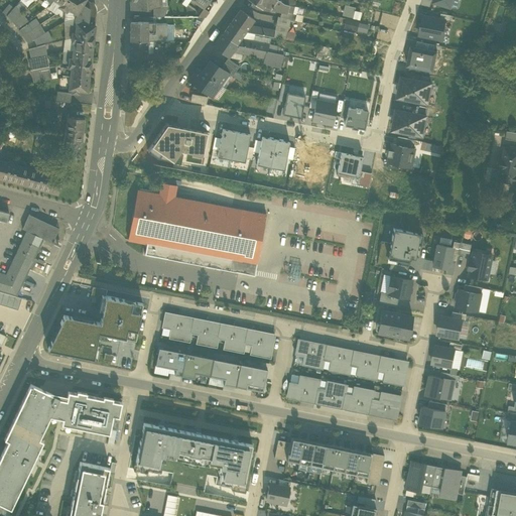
[(51,3),(49,4),(47,8),(55,14),(56,13),(62,9),(57,6),(59,4),(52,0),(51,3)]
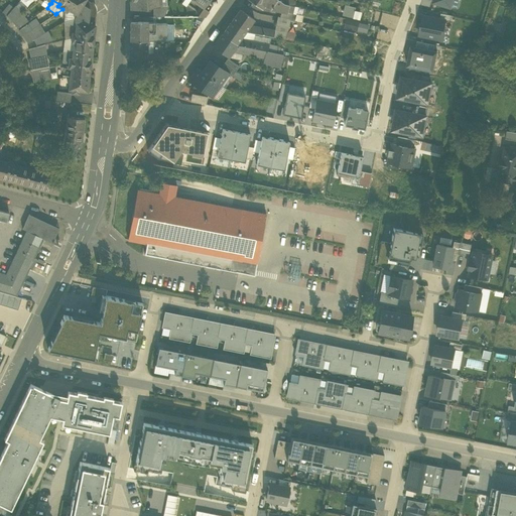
[(57,6),(62,9),(68,0),(52,0),(59,4),(57,6)]
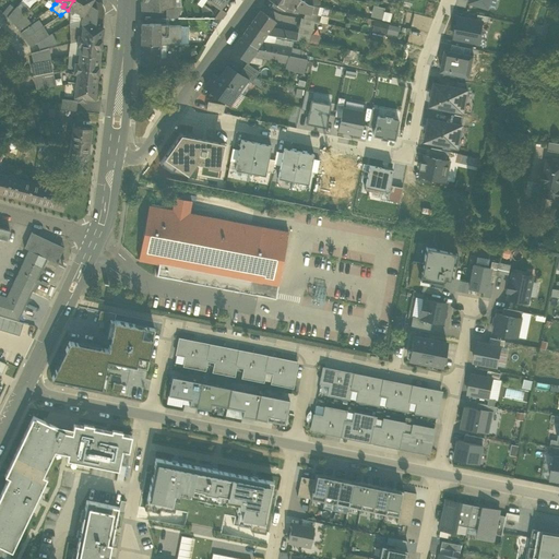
[(73,0),(68,10),(72,13),(73,10),(83,15),(90,4),(92,0),(73,0)]
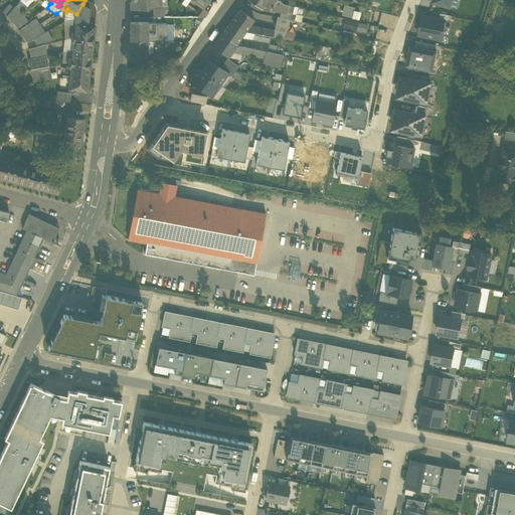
[(131,0),(132,9),(147,8),(146,5),(160,4),(159,0),(131,0)]
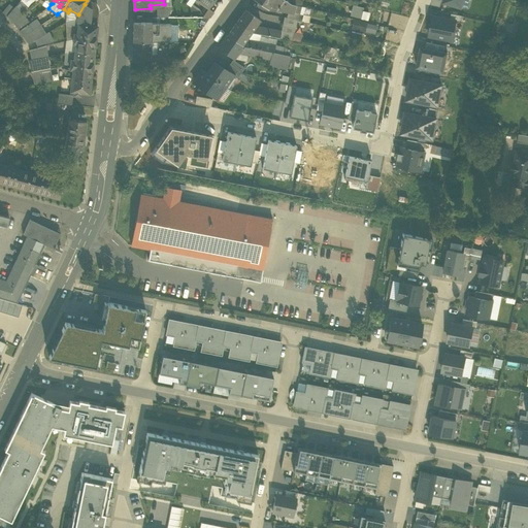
[(208,8),(208,9),(215,0),(195,0),(196,0),(208,8)]
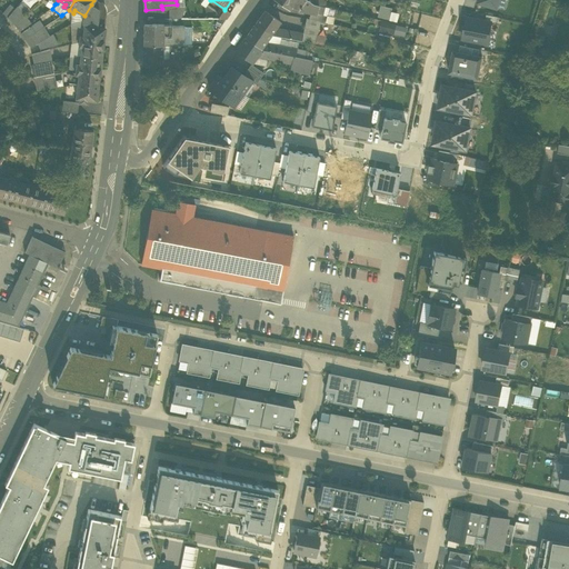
[(273,0),(289,10),(292,6),(296,0),(273,0)]
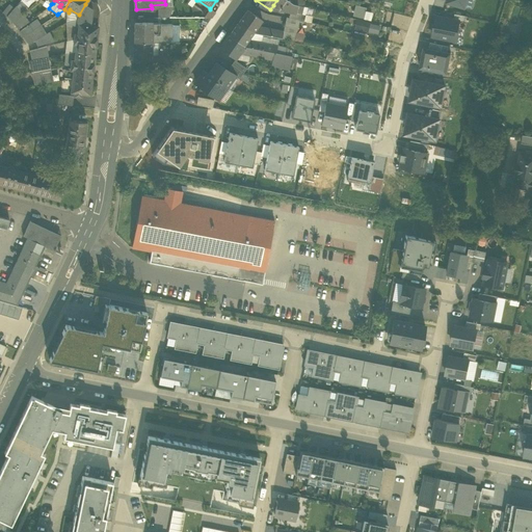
[(292,3),(288,0),(276,0),(273,5),(278,8),(289,11),(301,15),(303,6),(302,6),(293,4),(292,3)]
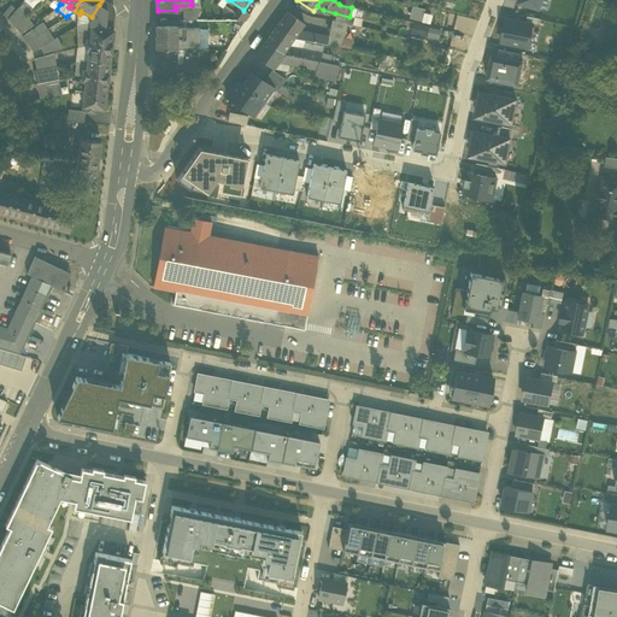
[(92,17),(88,23),(89,25),(89,28),(90,29),(92,28),(105,29),(107,15),(107,13),(107,11),(106,10),(106,9),(105,9),(99,5),(92,17)]
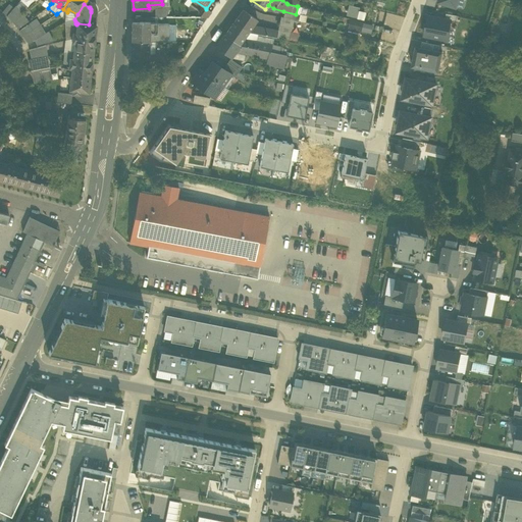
[(346,16),(357,18),(358,11),(359,8),(348,5),(346,16)]
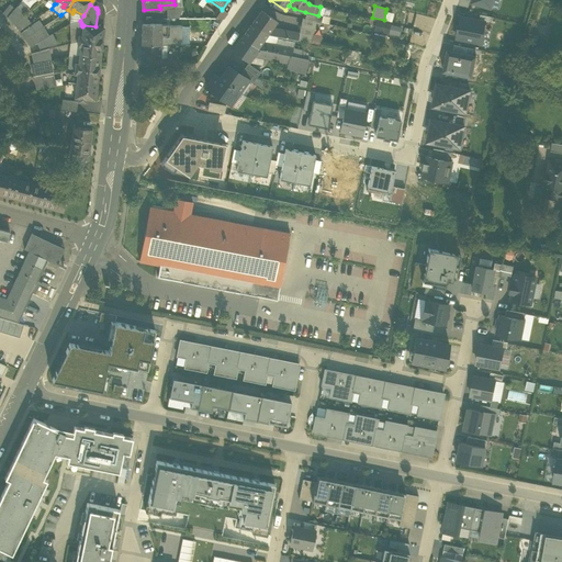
[(8,18),(13,25),(23,15),(17,7),(8,18)]
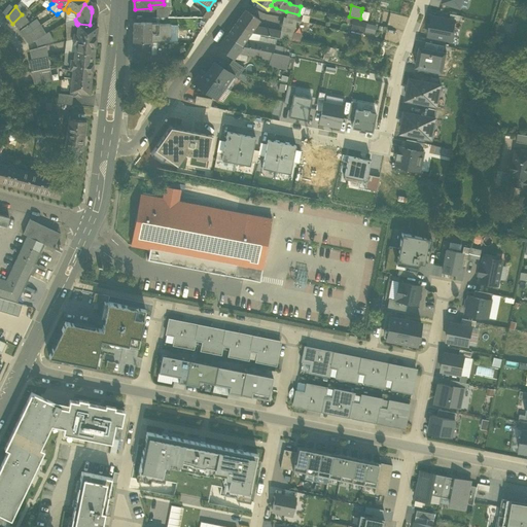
[(156,18),(168,18),(172,6),(171,6),(164,6),(159,6),(156,6),(156,18)]
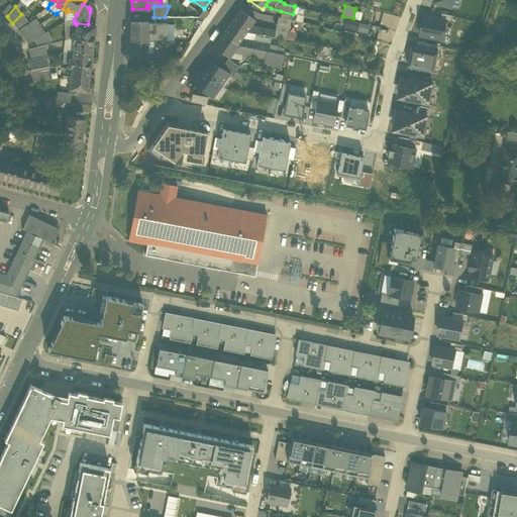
[(209,12),(204,9),(204,8),(198,17),(205,17),(209,12)]
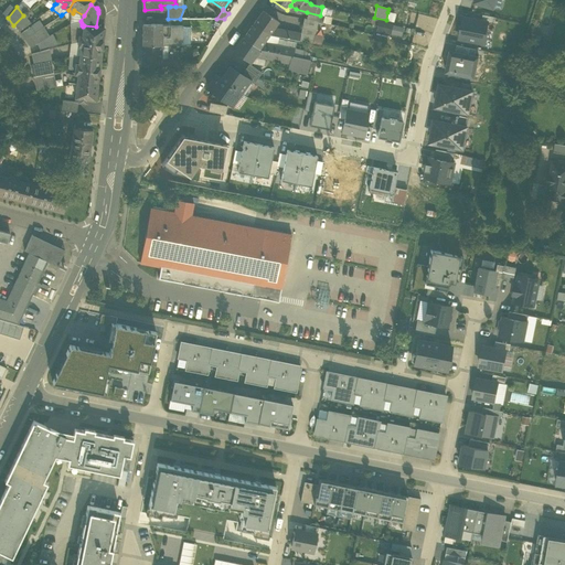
[(62,14),(71,23),(81,21),(84,16),(74,10),(73,13),(68,10),(62,14)]
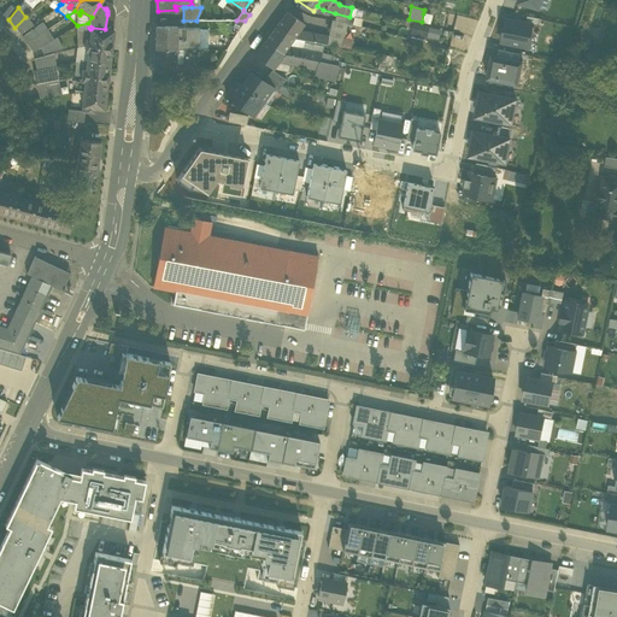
[(277,25),(294,37),(299,30),(304,24),(287,12),(277,25)]
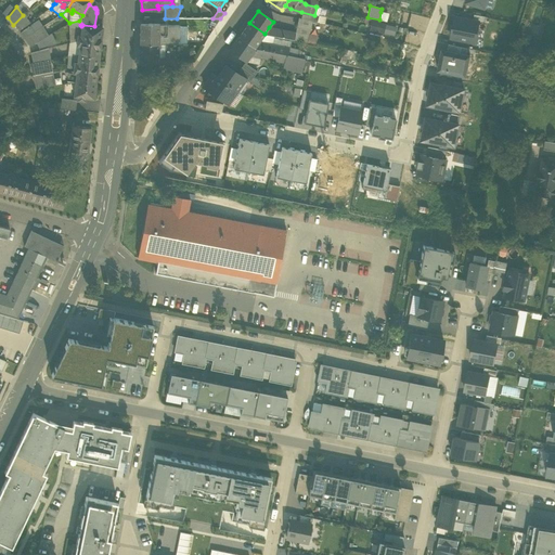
[(314,15),(301,12),(300,18),(317,22),(319,15),(314,15)]
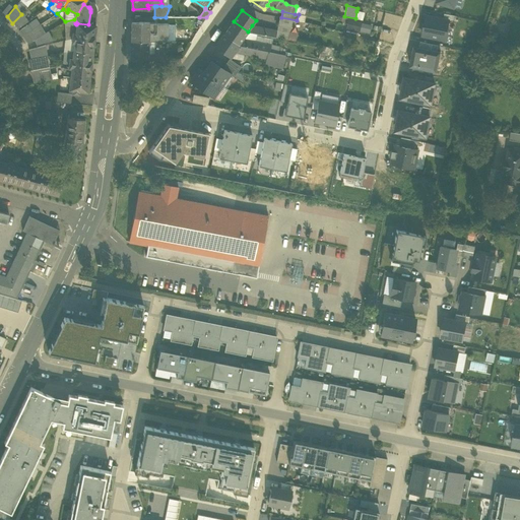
[(356,11),(355,18),(354,19),(363,21),(365,12),(356,11)]
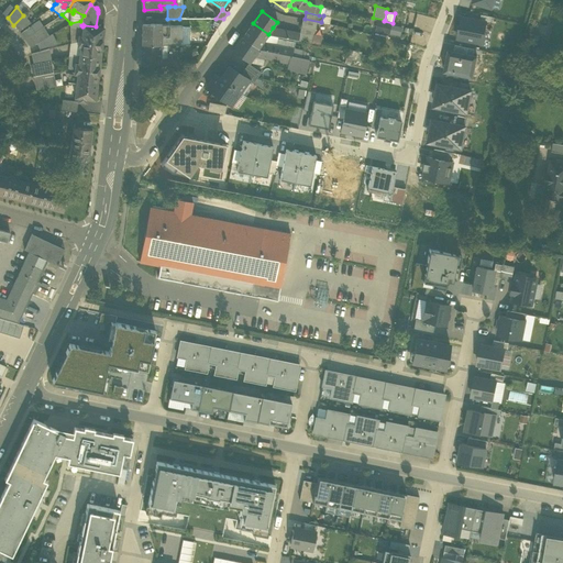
[(481,14),(479,21),(486,22),(493,23),(494,17),(481,14)]
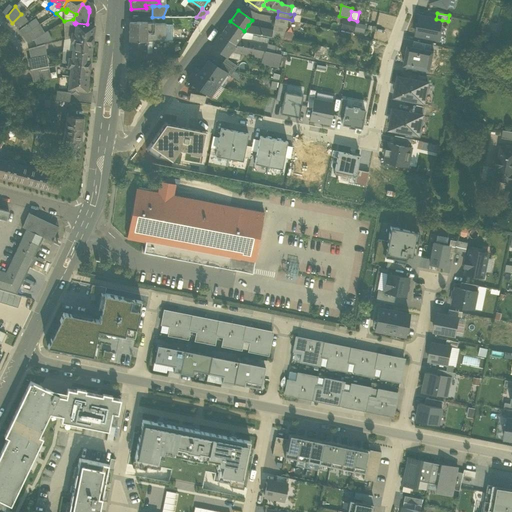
[(12,23),(18,29),(27,21),(21,14),(12,23)]
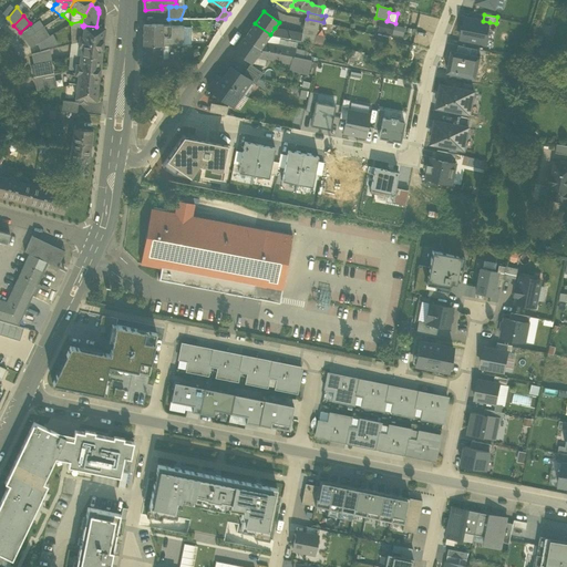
[(483,21),(464,18),(461,39),(485,43),(487,35),(490,22),(483,21)]
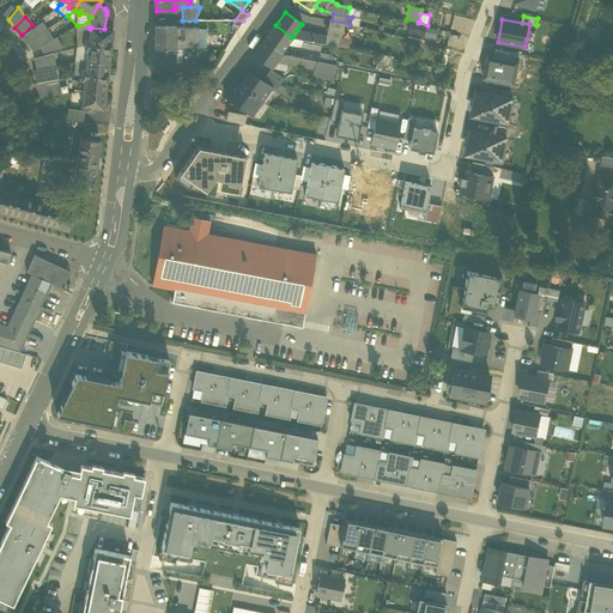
[(326,44),(340,47),(341,40),(345,24),(329,20),(327,36),(326,44)]
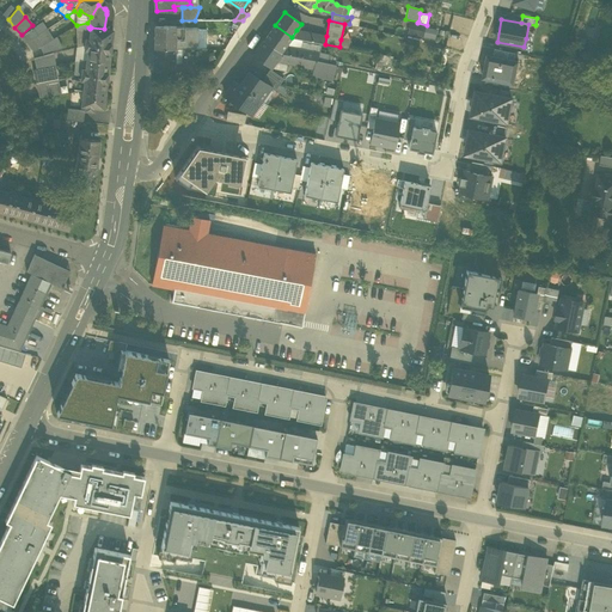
[(22,35),(28,42),(46,30),(38,22),(32,25),(22,35)]
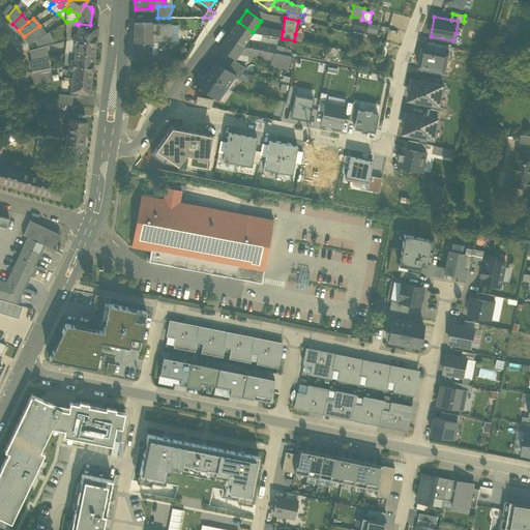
[(353,29),(366,33),(366,32),(369,23),(369,22),(355,19),(353,29)]
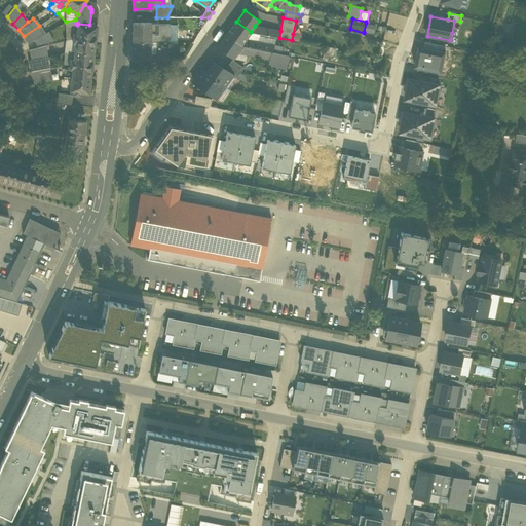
[(459,34),(461,22),(460,22),(454,21),(452,33),(459,34)]
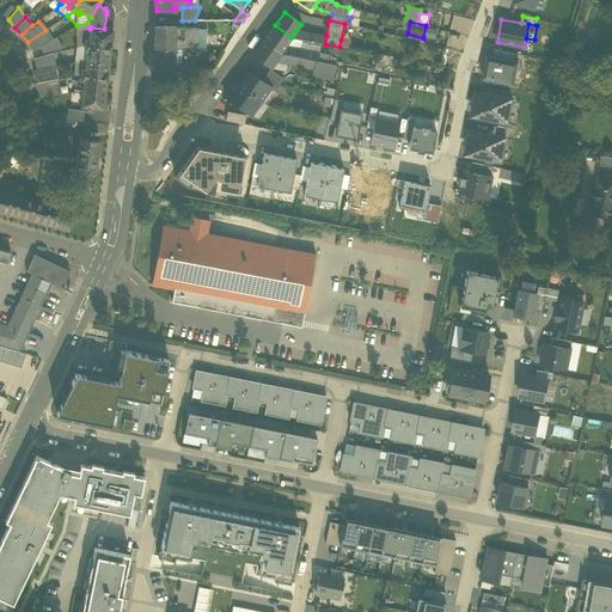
[(154,48),(175,49),(176,28),(176,26),(154,25),(154,48)]
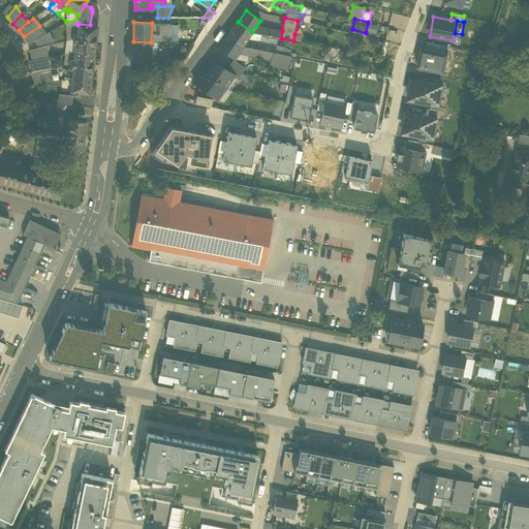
[(228,35),(243,45),(247,39),(252,32),(238,22),(228,35)]
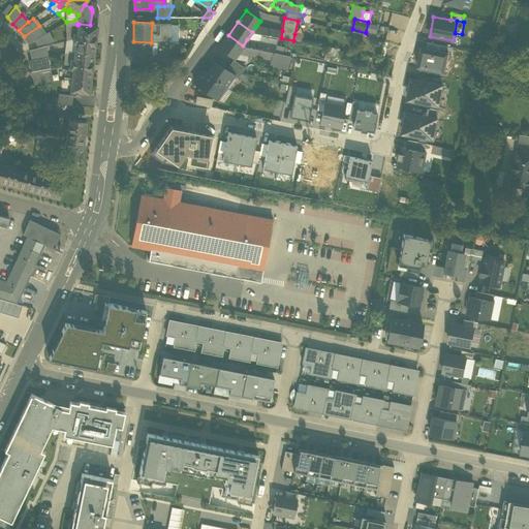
[(377,26),(368,23),(366,32),(375,34),(377,26)]
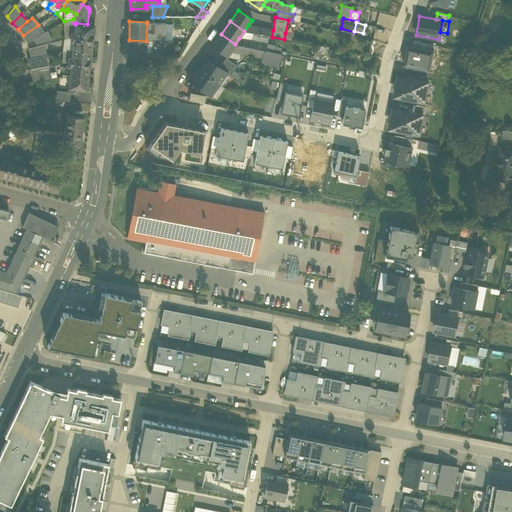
[(72,30),(71,37),(92,40),(94,25),(87,24),(76,23),(75,24),(75,26),(75,30),(72,30)]
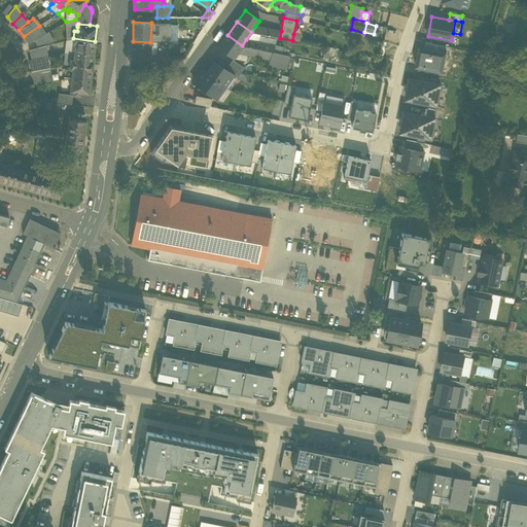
[(170,24),(151,24),(150,42),(156,42),(156,41),(169,42),(170,25),(170,24)]
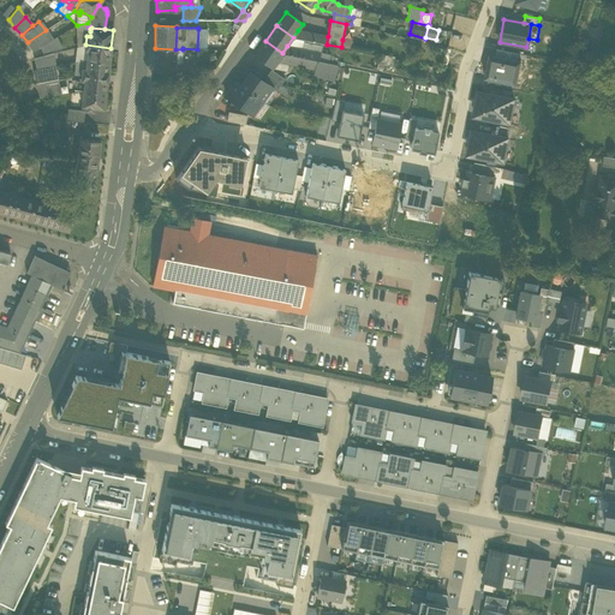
[(33,49),(39,46),(52,40),(46,30),(28,42),(33,49)]
